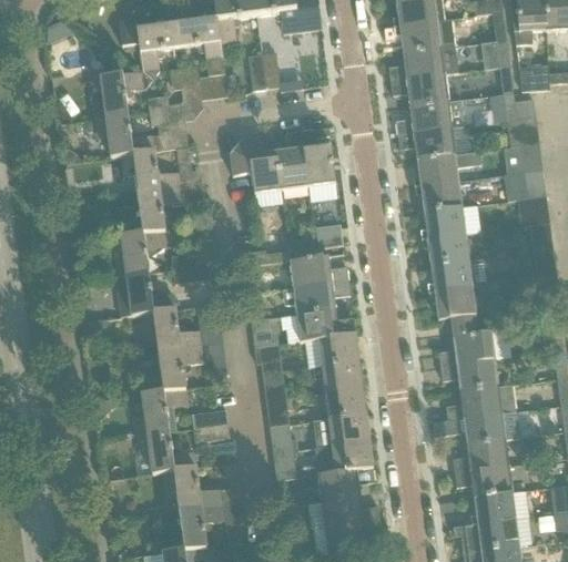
[(67,0),(60,10),(73,18),(81,7),(70,0),(67,0)]
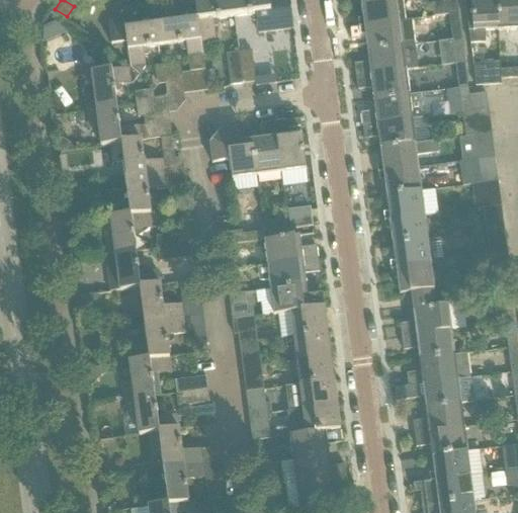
[(195,0),(198,17),(201,38),(216,36),(213,21),(217,17),(221,16),(221,15),(234,13),(232,0),(195,0)]
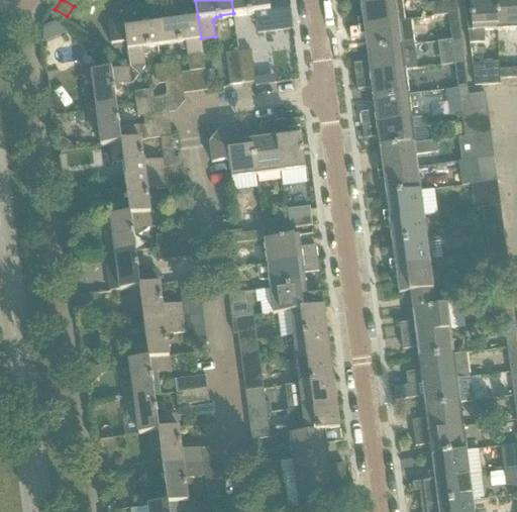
[(231,0),(233,13),(247,12),(247,13),(251,12),(255,15),(257,30),(293,25),(290,0),(231,0)]
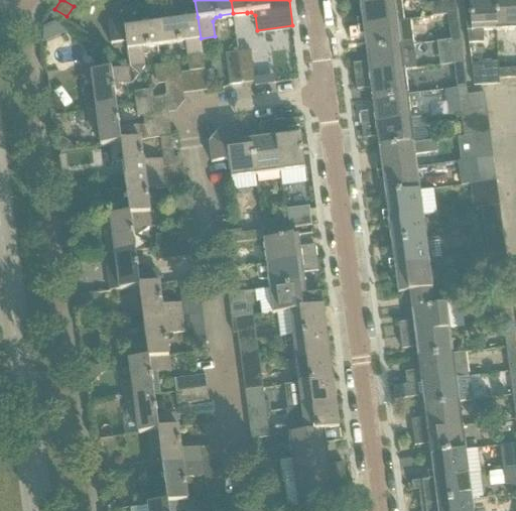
[(357,16),(358,25),(403,19),(401,0),(360,0),(362,16),(357,16)]
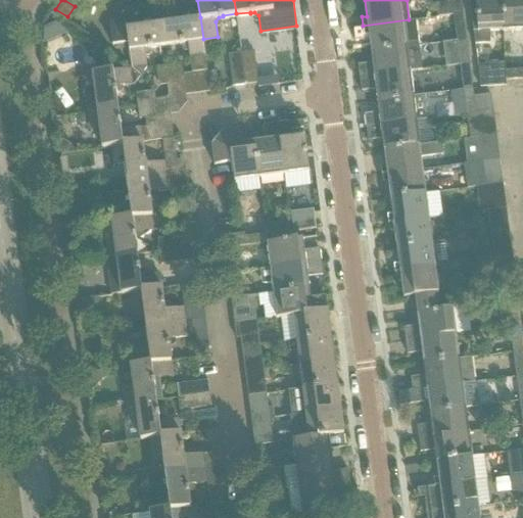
[(435,0),(437,13),(450,12),(448,0),(435,0)]
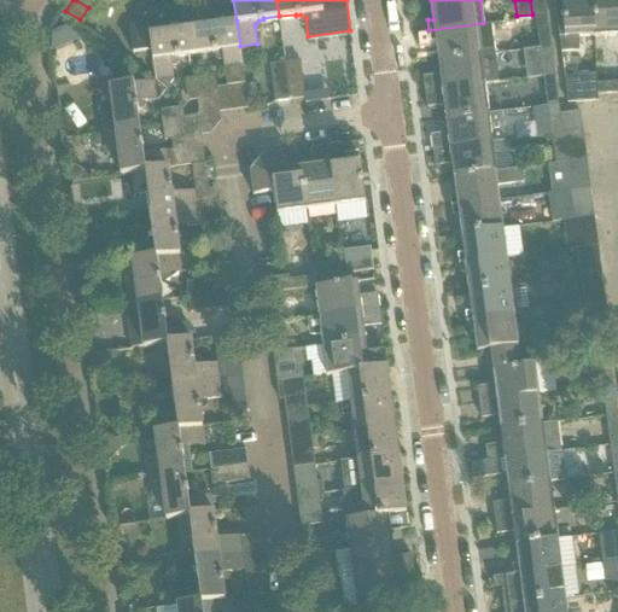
[(530,0),(532,15),(547,12),(544,0),(530,0)]
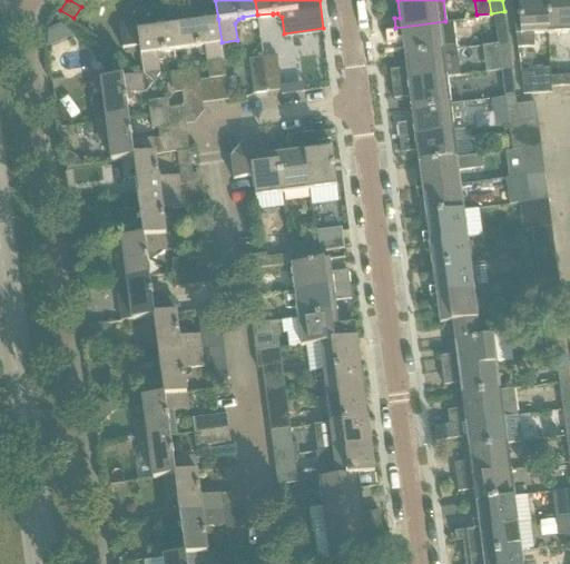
[(512,0),(517,45),(533,43),(532,32),(549,31),(547,0),(512,0)]
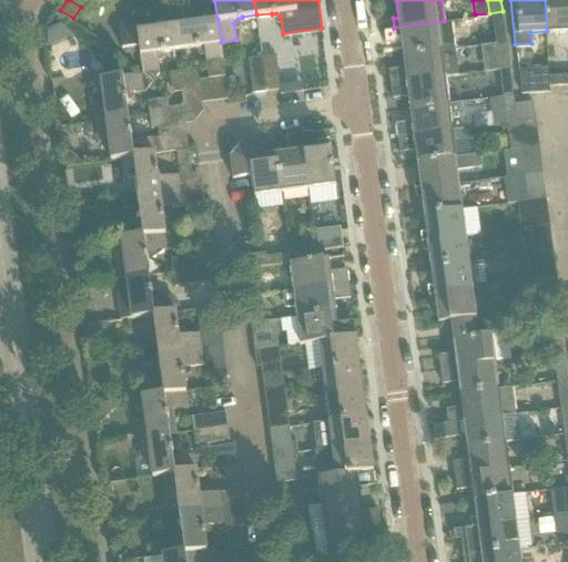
[(545,0),(547,31),(567,30),(567,0),(545,0)]
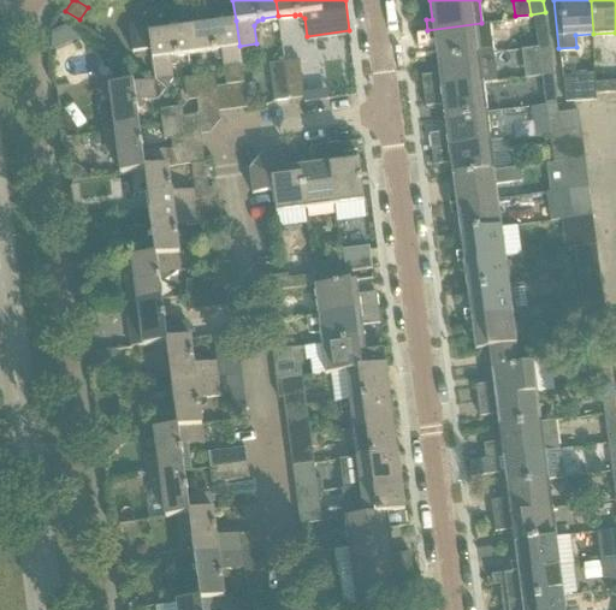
[(212,11),(191,15),(196,51),(212,48),(212,49),(217,48),(223,53),(226,77),(226,80),(243,77),(240,46),(236,21),(214,23),(212,11)]
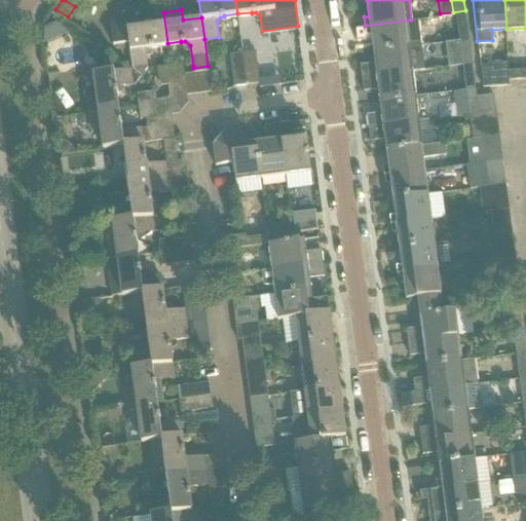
[(129,42),(133,66),(142,73),(147,66),(145,51),(149,46),(153,46),(153,45),(167,43),(163,12),(112,20),(115,44),(129,42)]
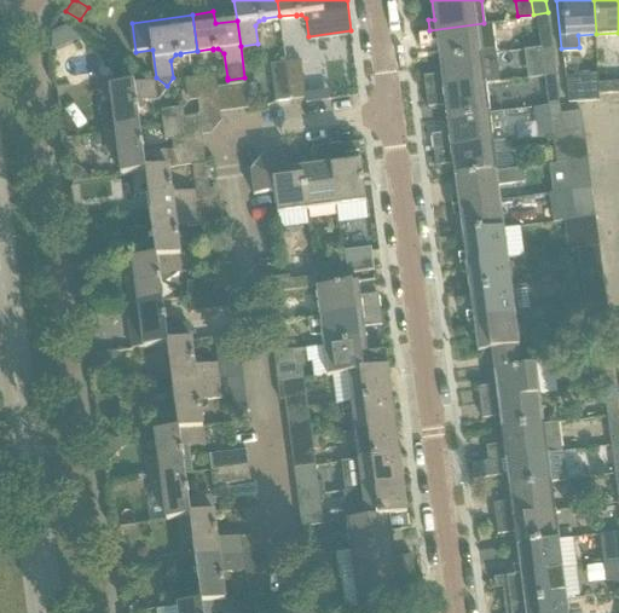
[(537,21),(541,46),(553,44),(549,19),(537,21)]
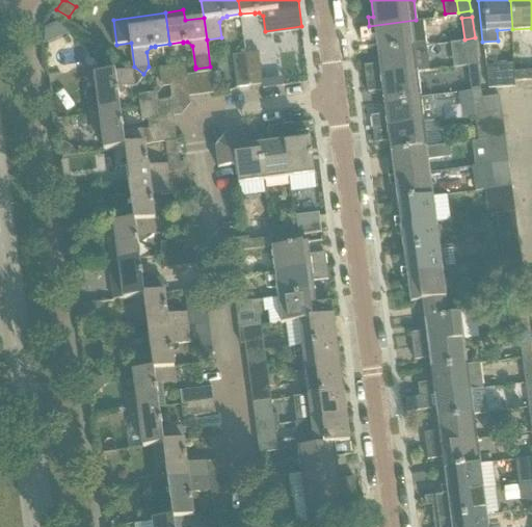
[(46,24),(46,40),(71,29),(58,19),(46,24)]
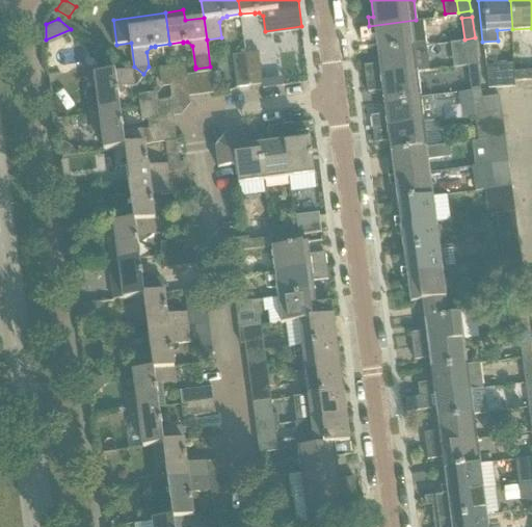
[(369,26),(361,27),(363,42),(377,40),(378,50),(377,50),(377,51),(427,44),(424,19),(369,26)]
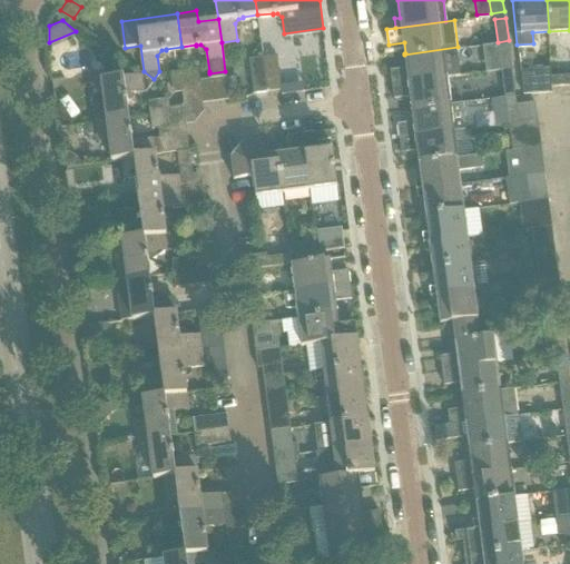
[(509,40),(498,42),(501,63),(511,62),(509,40)]
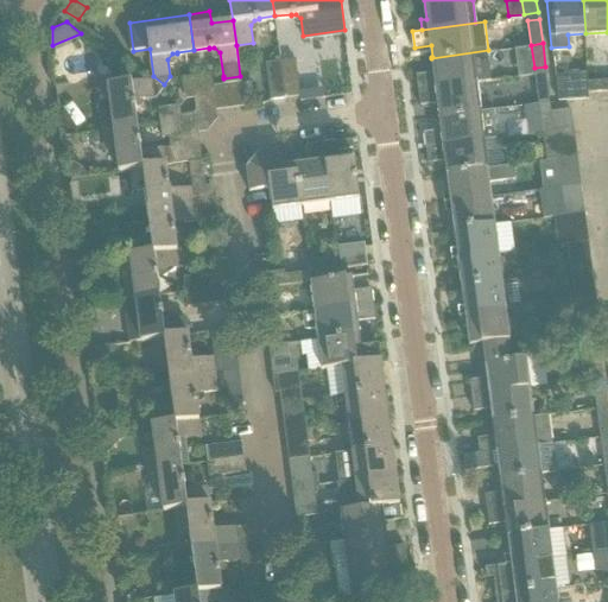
[(434,69),(416,71),(418,88),(477,81),(477,80),(492,78),(488,50),(431,58),(434,69)]
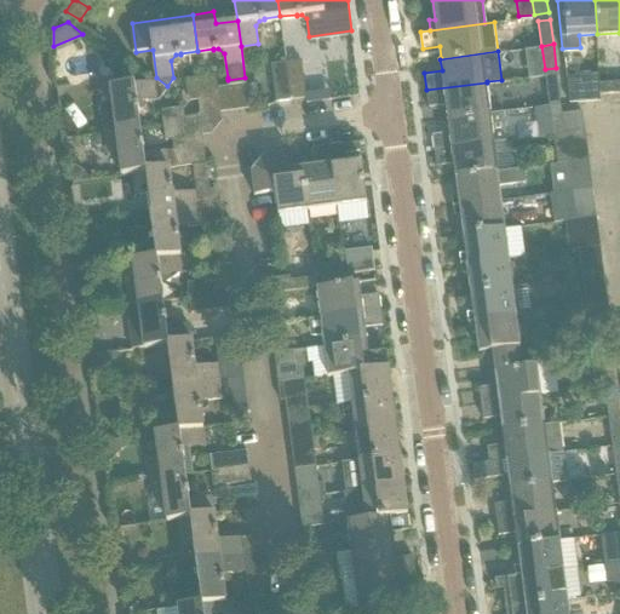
[(302,56),(286,58),(292,96),(306,95),(302,56)]
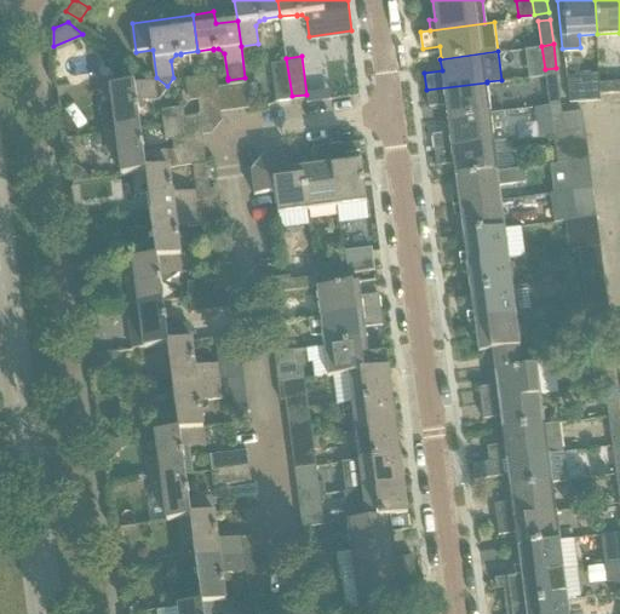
[(292,96),(286,58),(271,61),(276,98),(292,96)]
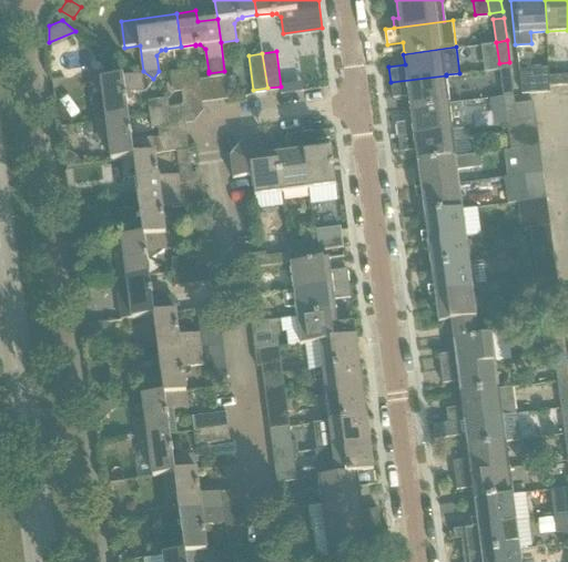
[(198,63),(183,65),(185,82),(200,80),(199,73),(198,63)]
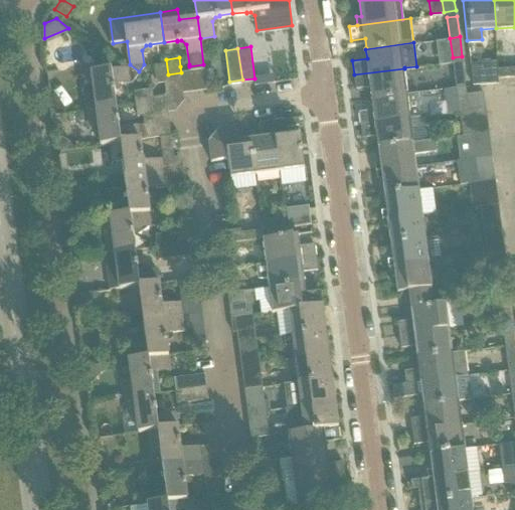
[(482,63),(471,64),(473,82),(498,81),(498,75),(497,65),(497,57),(482,58),(482,63)]
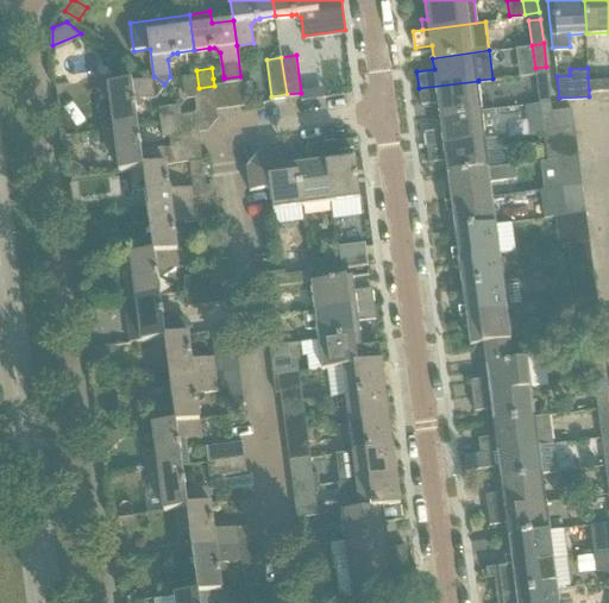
[(199,88),(196,70),(182,73),(184,90),(193,89),(199,88)]
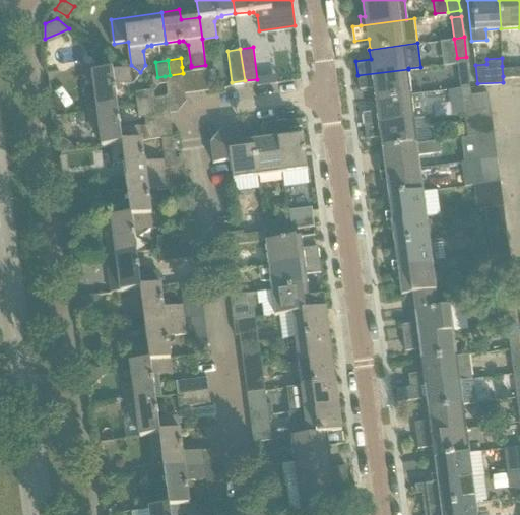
[(85,90),(87,109),(116,105),(114,92),(115,91),(115,88),(119,82),(134,80),(140,72),(131,65),(93,70),(95,89),(85,90)]
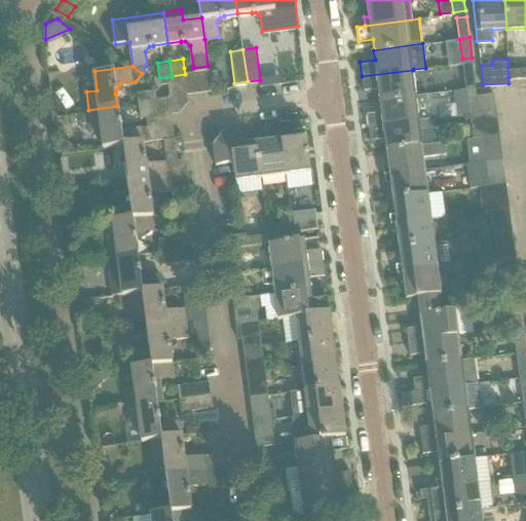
[(168,90),(184,102),(188,97),(187,88),(196,87),(193,68),(193,66),(184,68),(185,74),(172,76),(166,77),(168,90)]
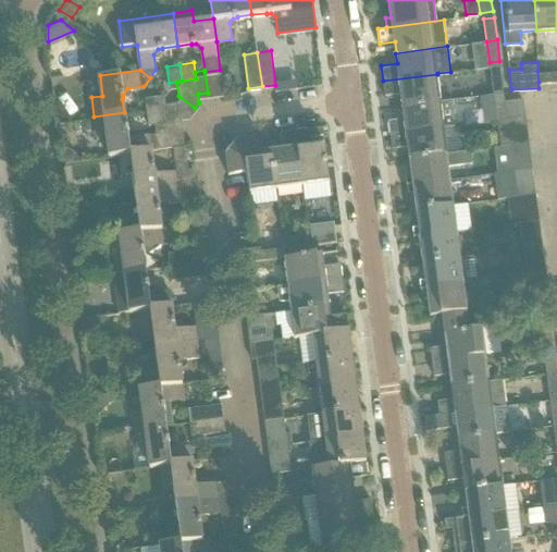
[(223,90),(220,70),(205,72),(208,93),(223,90)]
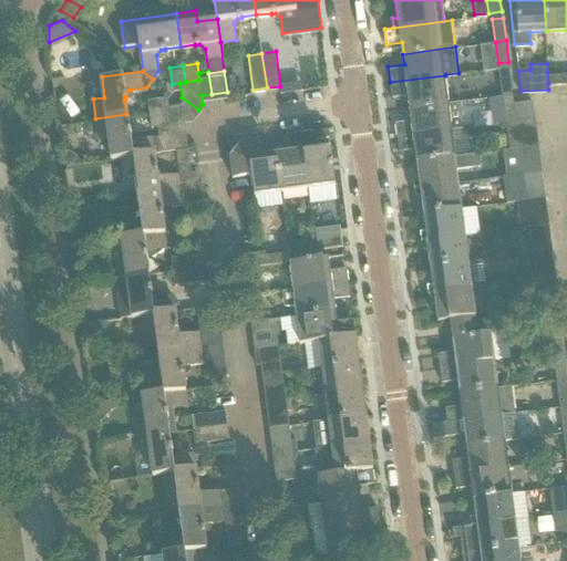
[(566,71),(547,72),(548,83),(566,81),(566,71)]
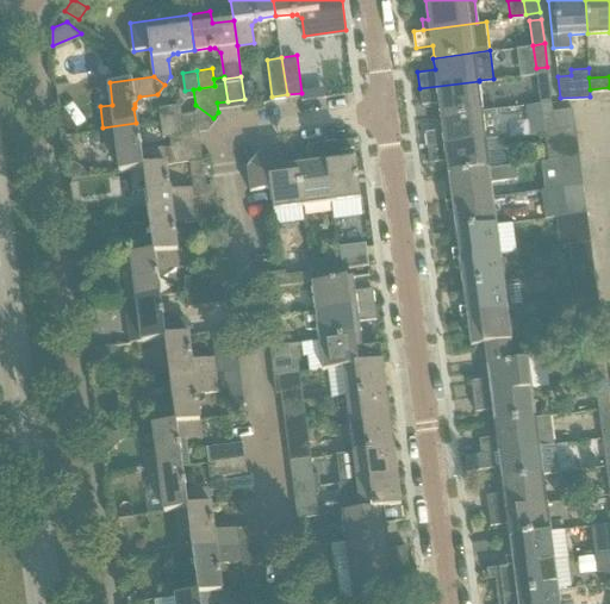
[(537,79),(541,101),(552,100),(548,78),(537,79)]
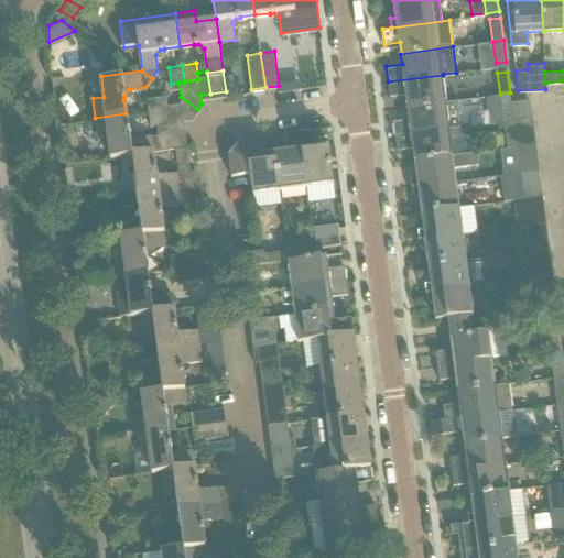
[(443,75),(388,81),(390,95),(405,93),(407,105),(446,100),(443,75)]
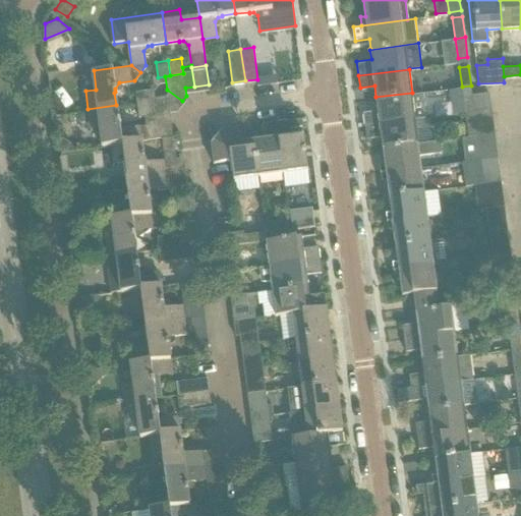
[(462,87),(465,110),(473,109),(490,107),(488,91),(472,93),(471,86),(462,87)]
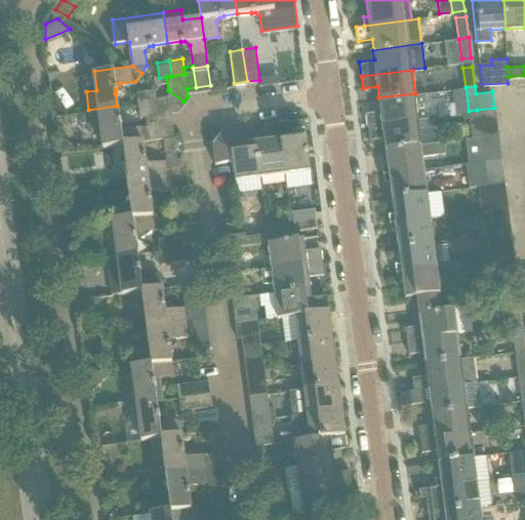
[(135,89),(137,104),(153,102),(152,92),(151,87),(135,89)]
